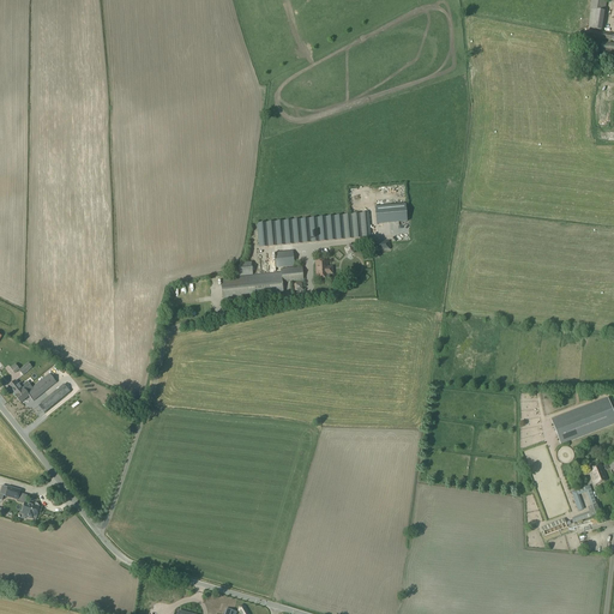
[(591,10),(589,29),(601,30),(605,12),(606,12),(607,0),(591,0),(590,10),(591,10)]
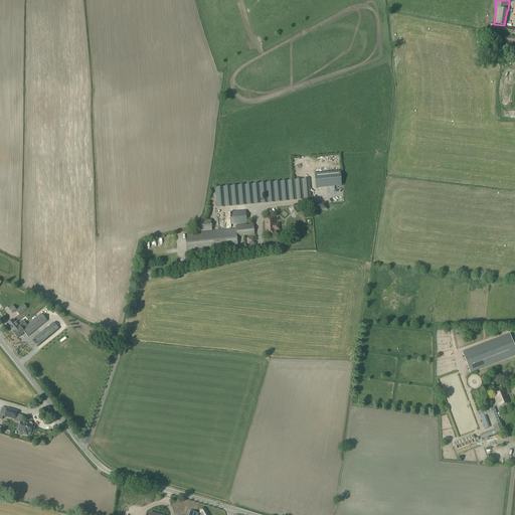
[(514,28),(496,26),(495,31),(514,34),(514,33),(514,28)]
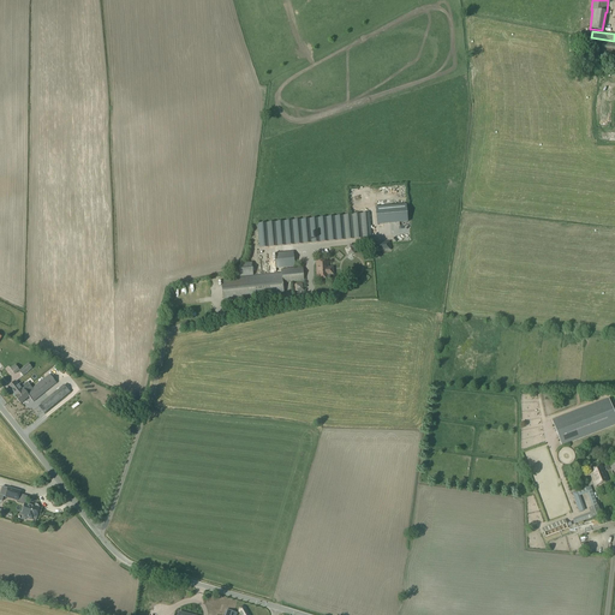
[(614,43),(603,42),(602,53),(614,53),(614,43)]
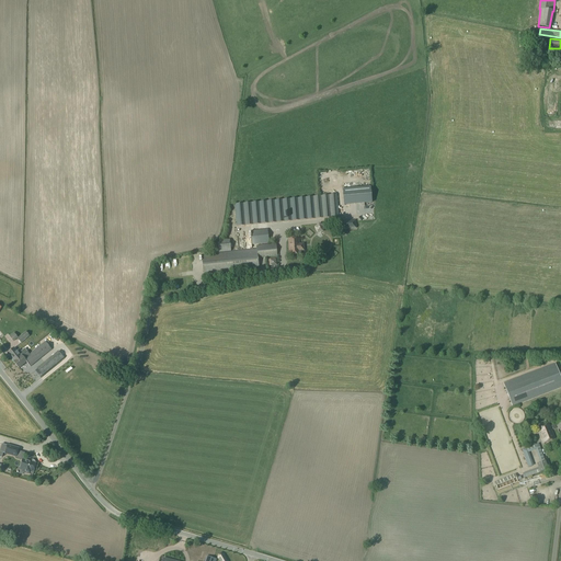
[(539,41),(538,50),(546,52),(547,42),(539,41)]
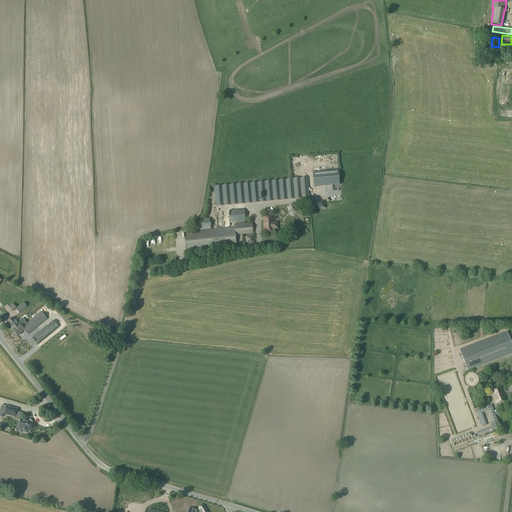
[(511,46),(501,45),(500,50),(511,50),(511,55),(511,62),(511,61),(511,46)]
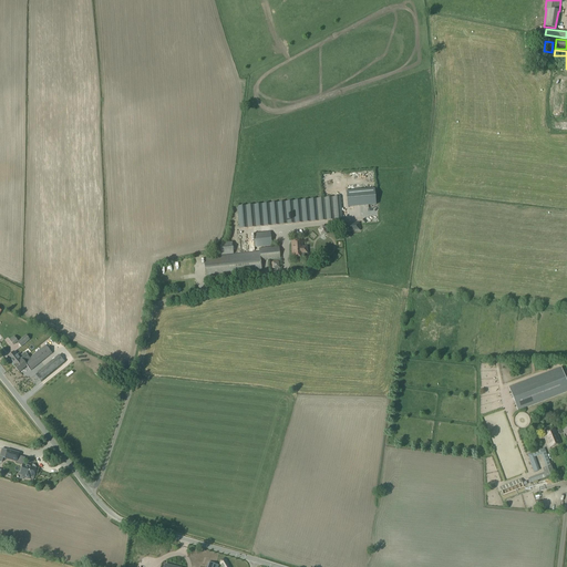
[(316,199),(236,207),(238,229),(318,222),(343,218),(341,197),(316,199)]
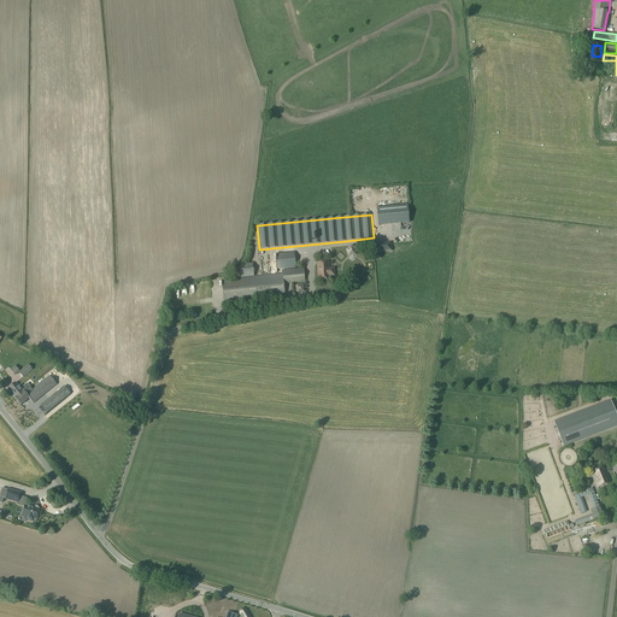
[(352,246),(347,251),(350,257),(357,257),(358,250),(352,246)]
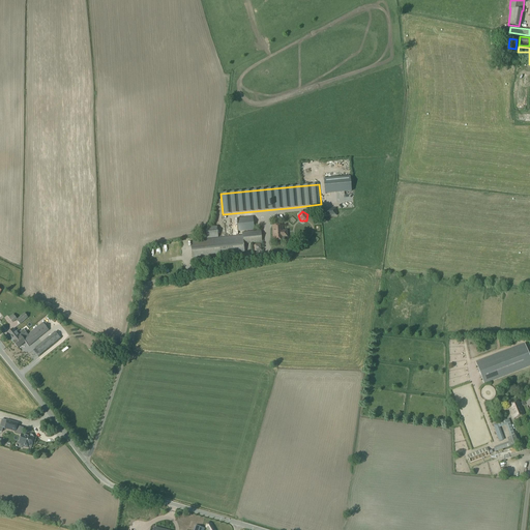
[(252,217),(236,218),(238,232),(253,230),(252,217)]
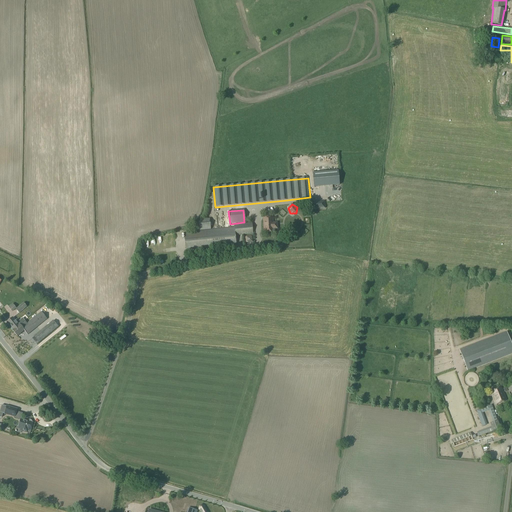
[(273,218),(263,219),(264,232),(274,232),(274,229),(277,229),(277,223),(273,223),(273,218)]
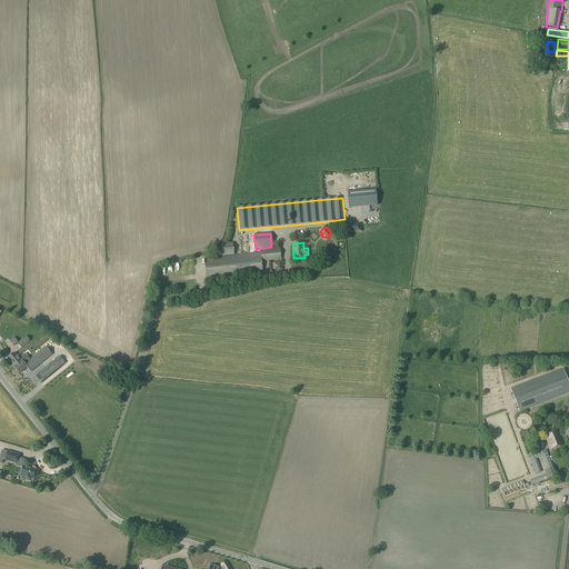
[(260,253),(205,260),(207,279),(262,273),(261,262),(281,260),(279,248),(260,250),(260,253)]
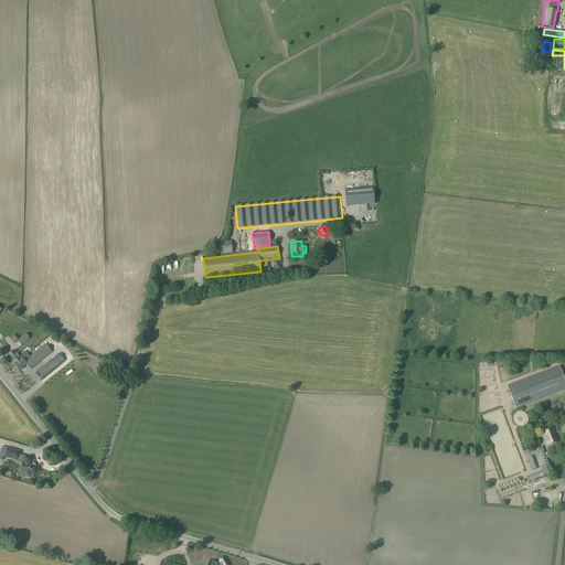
[(27,334),(18,341),(21,345),(30,339),(27,334)]
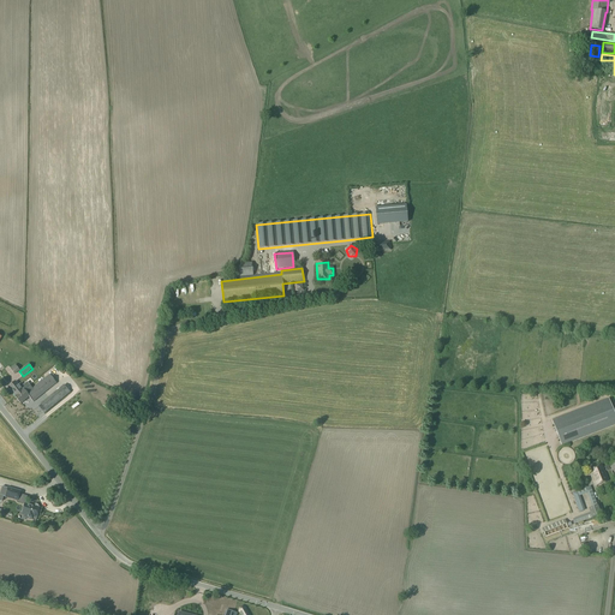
[(16,396),(16,398),(21,404),(29,398),(34,402),(57,383),(49,375),(33,389),(30,386),(24,390),(16,396)]
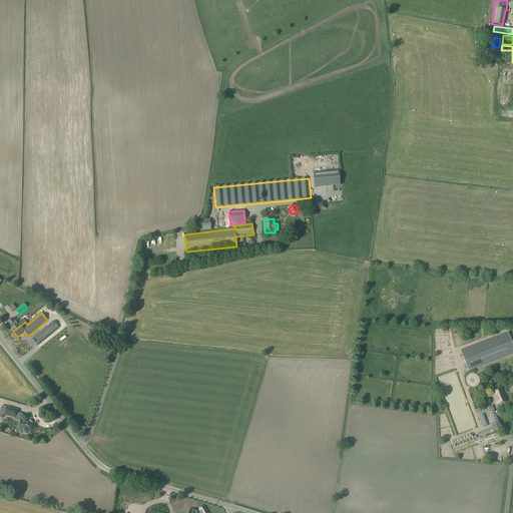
[(13,319),(7,323),(9,326),(10,327),(13,331),(20,326),(25,322),(23,320),(19,323),(17,321),(15,322),(13,319)]
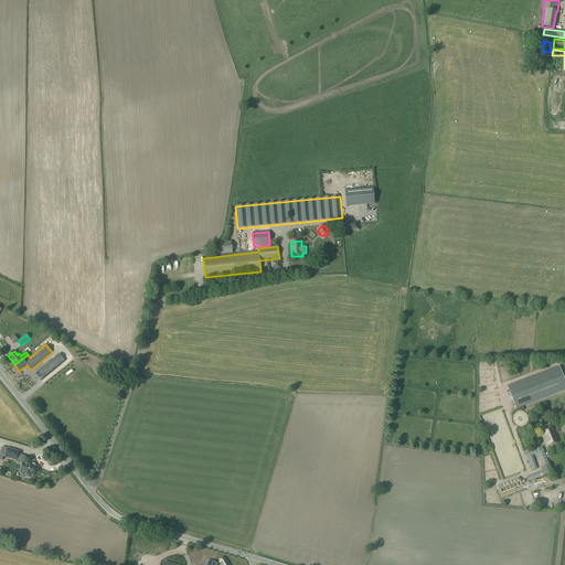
[(59,355),(38,372),(42,377),(60,364),(63,361),(59,355)]
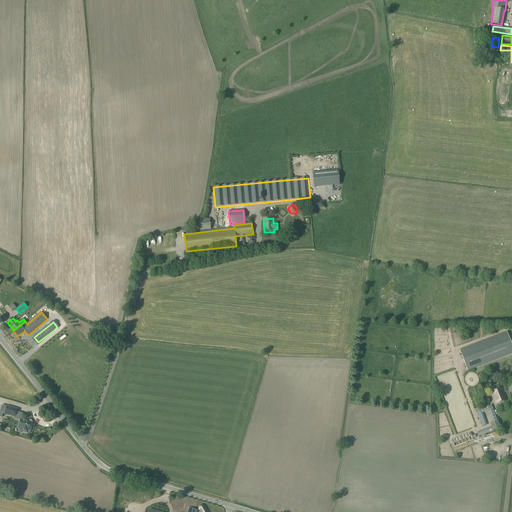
[(500,335),(459,351),(467,371),(508,356),(500,335)]
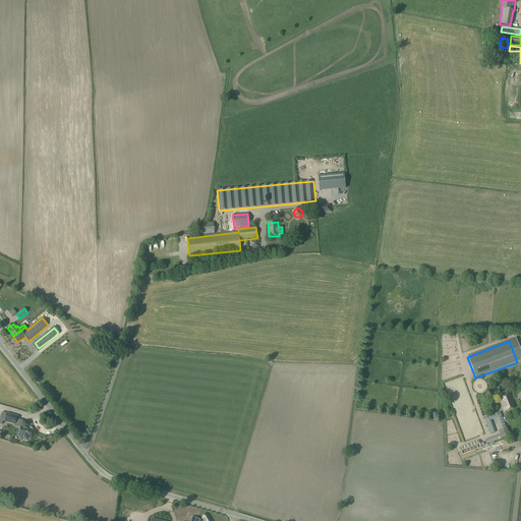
[(511,395),(499,400),(504,412),(516,407),(511,395)]
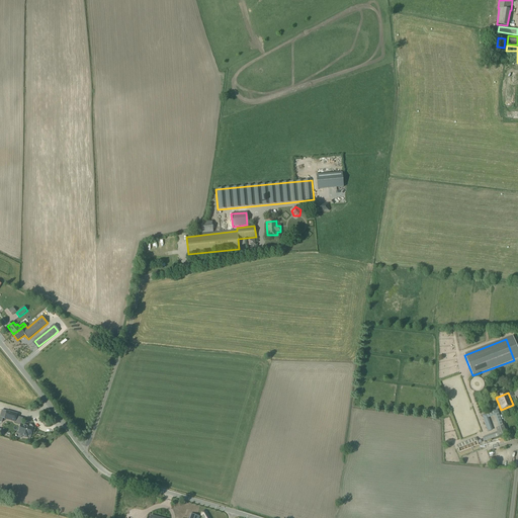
[(2,410),(0,416),(0,417),(5,419),(15,421),(17,414),(7,411),(2,410)]
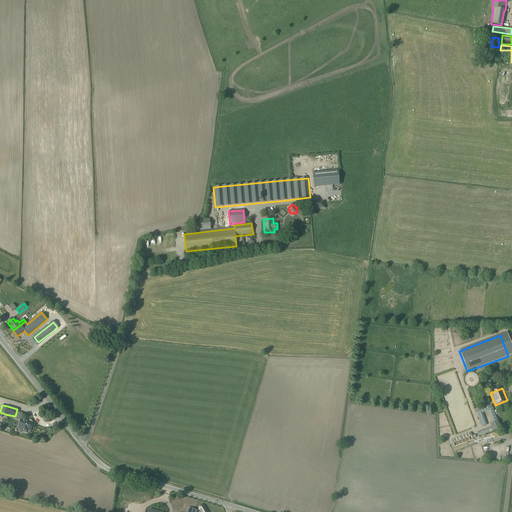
[(491,405),(476,411),(482,427),(487,425),(482,412),(489,409),(494,422),(489,423),(491,428),(477,433),(478,437),(500,428),(491,405)]
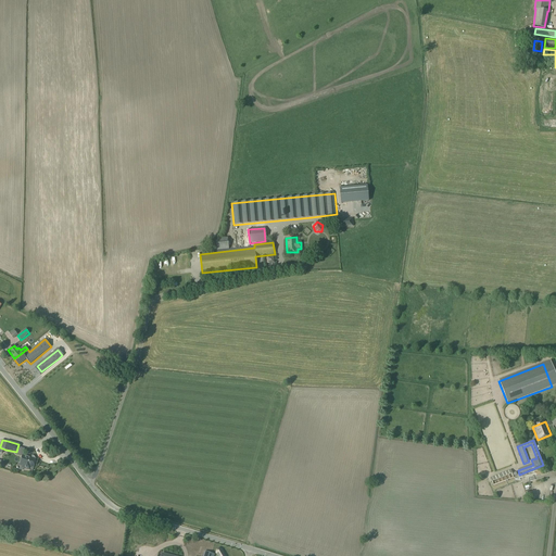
[(23,456),(21,464),(23,465),(23,468),(29,469),(30,467),(33,468),(35,459),(35,458),(34,456),(33,456),(32,456),(30,456),(29,458),(29,457),(28,458),(26,457),(27,457),(23,456)]
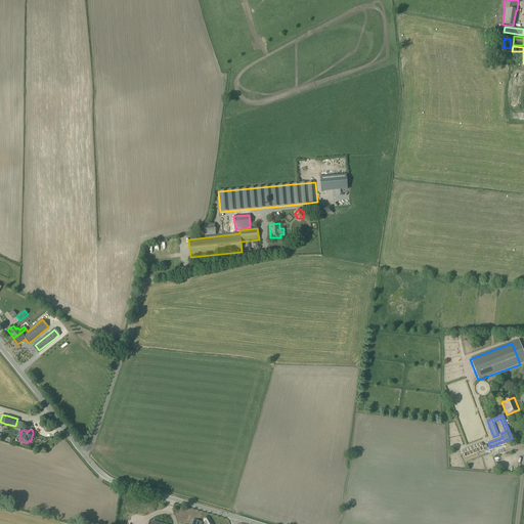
[(481,443),(463,450),(466,460),(485,452),(481,443)]
